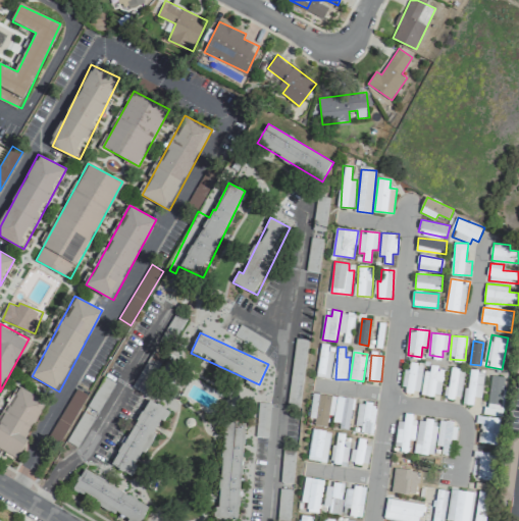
[(404,391),(420,393),(425,364),(409,362),(404,391)]
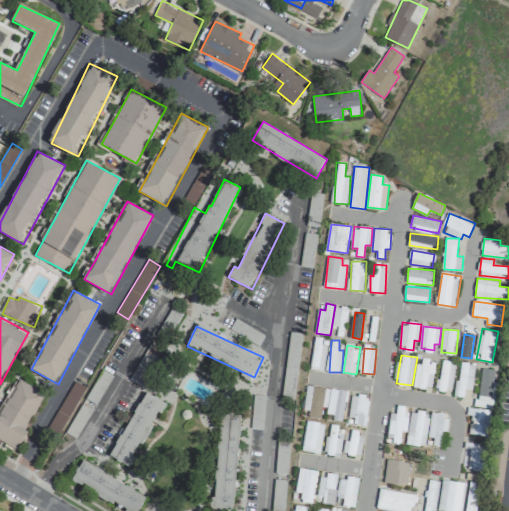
[(415,386),(432,389),(437,360),(419,358),(415,386)]
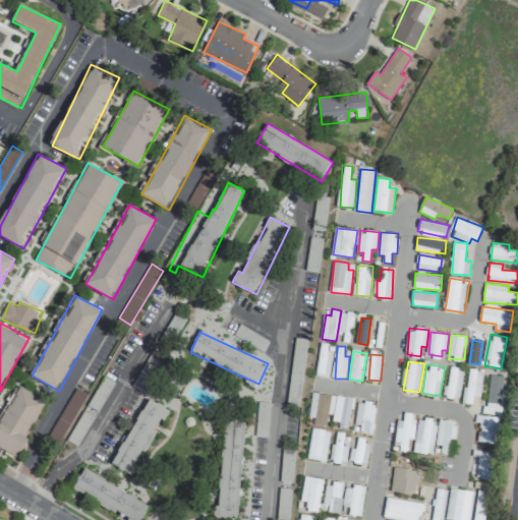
[(464,367),(449,366),(446,396),(462,398),(464,367)]
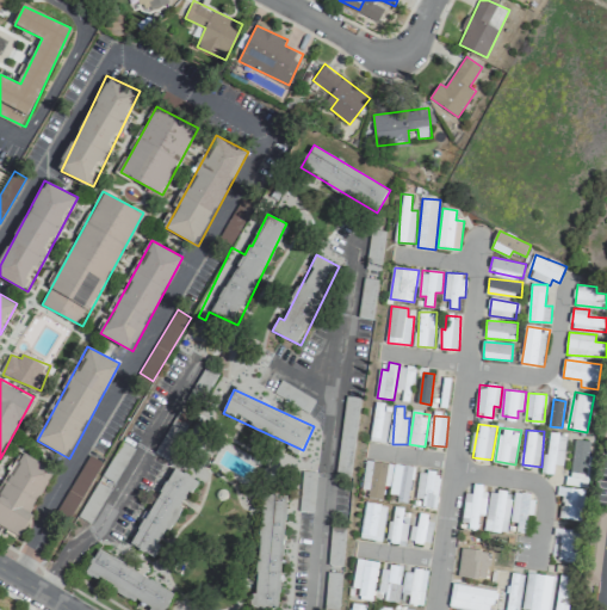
[(565,464),(568,433),(549,432),(545,473),(555,474),(556,464),(565,464)]
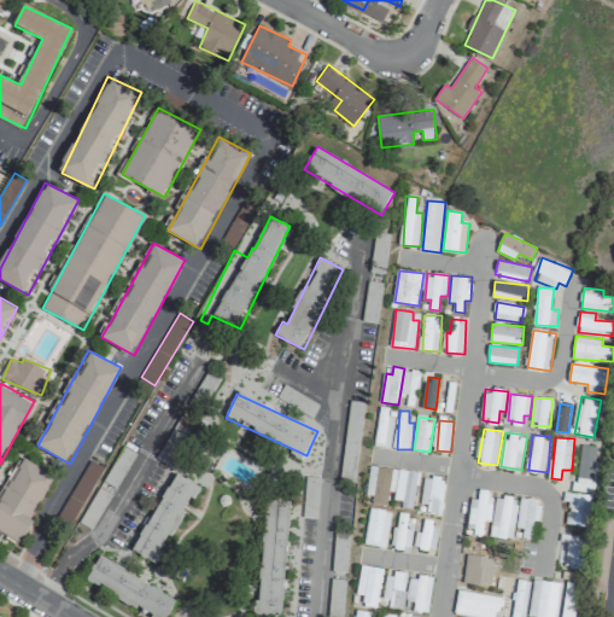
[(601,447),(584,444),(577,490),(594,493),(601,447)]
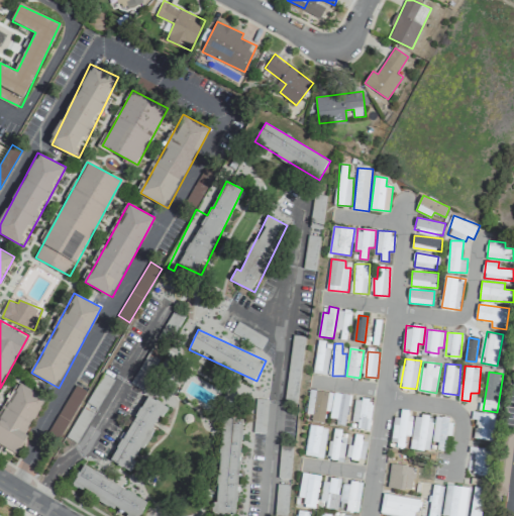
[(0,417),(0,443),(16,453),(47,399),(20,383),(0,417)]
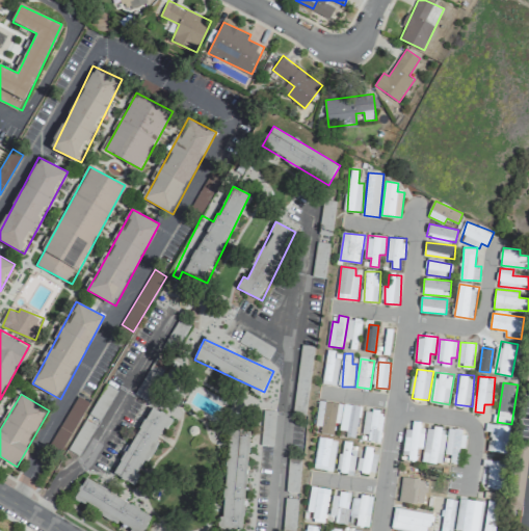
[(337,434),(338,429),(348,430),(347,436),(358,437),(362,405),(320,401),(316,432),(337,434)]
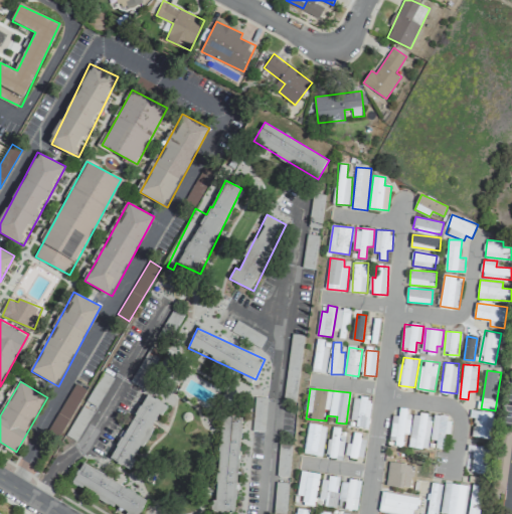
[(114,461),(134,470),(164,402),(144,393),(114,461)]
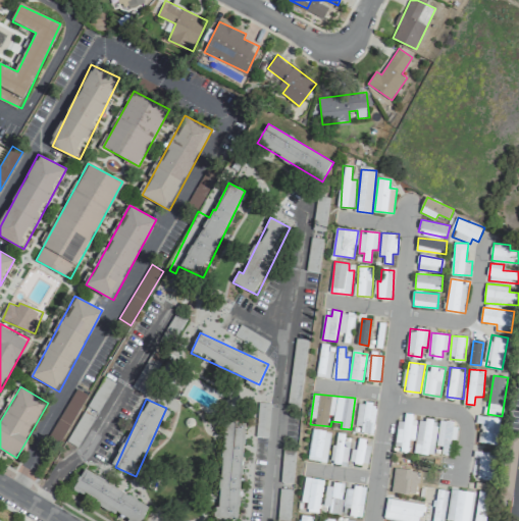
[(357,430),(374,432),(377,403),(360,402),(357,430)]
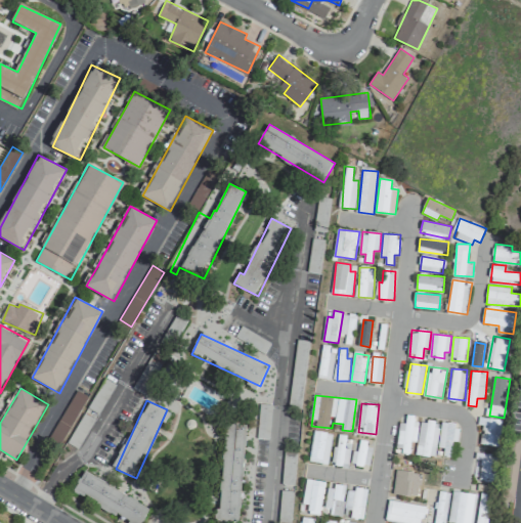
[(419,416),(407,415),(406,423),(400,422),(397,452),(410,454),(411,441),(417,442),(419,416)]
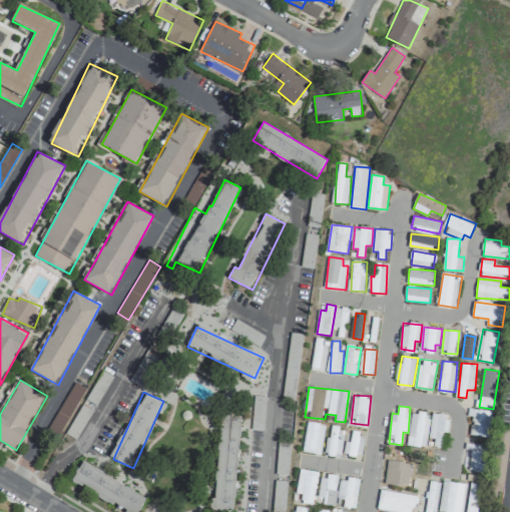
[(489,437),(493,411),(473,408),(469,435),(489,437)]
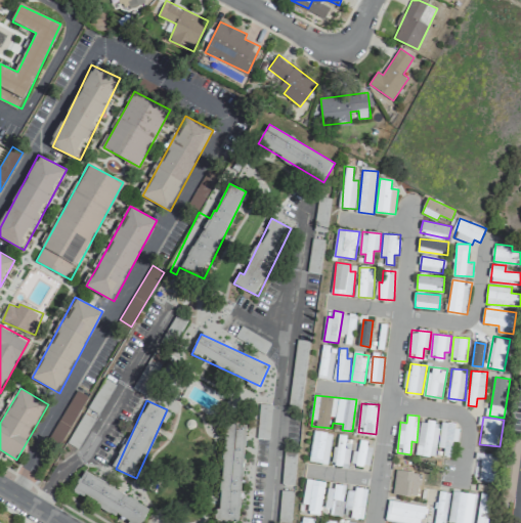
[(422,420),(417,454),(435,456),(440,423),(422,420)]
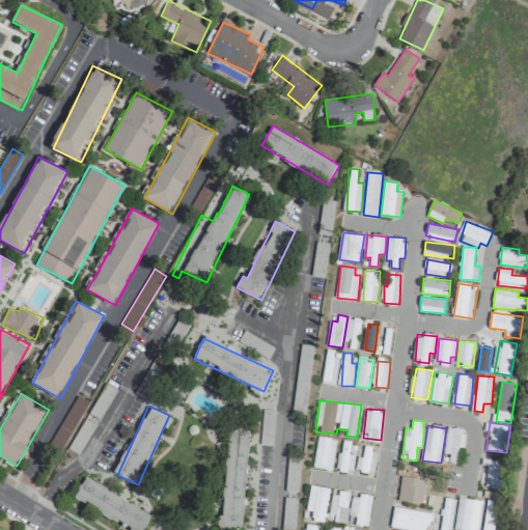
[(450,462),(459,463),(460,446),(464,447),(466,428),(448,426),(446,453),(451,453),(450,462)]
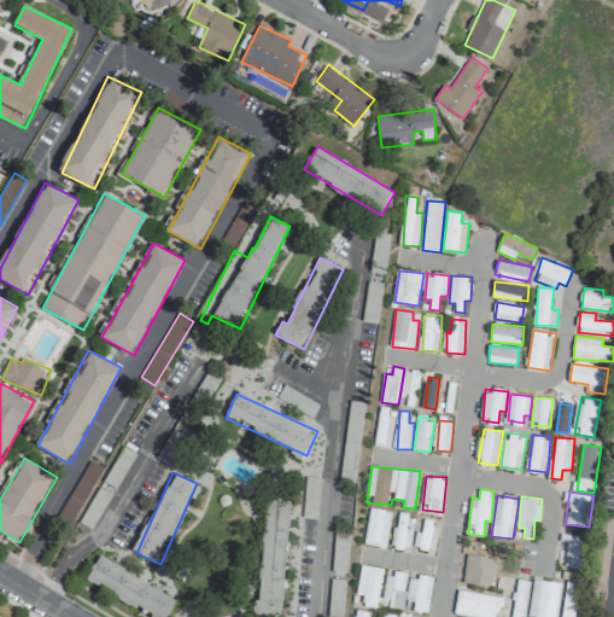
[(284,616),(291,500),(267,498),(259,600),(255,600),(253,613),(284,616)]
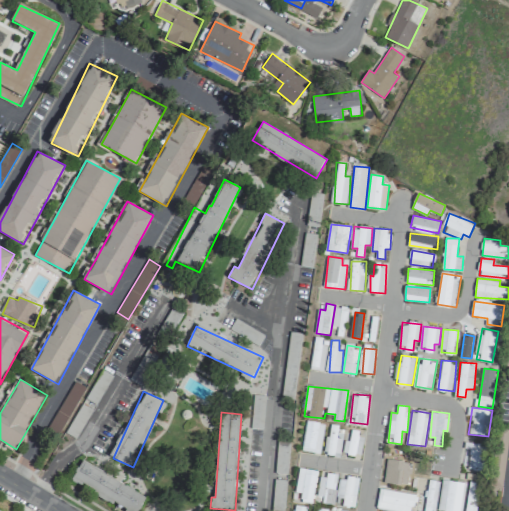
[(325,422),(306,421),(303,451),(323,452),(325,422)]
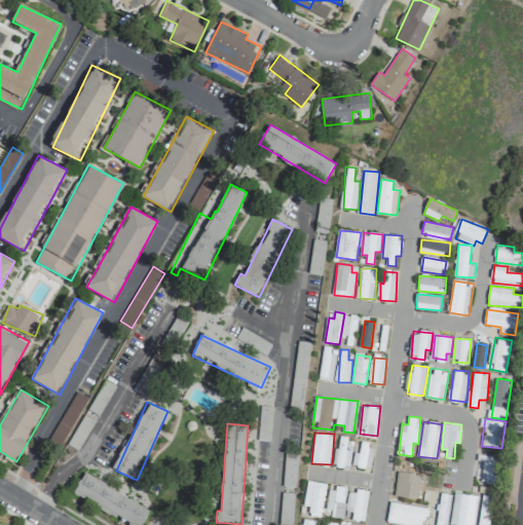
[(348,437),(339,436),(336,465),(351,466),(353,450),(347,449),(348,437)]
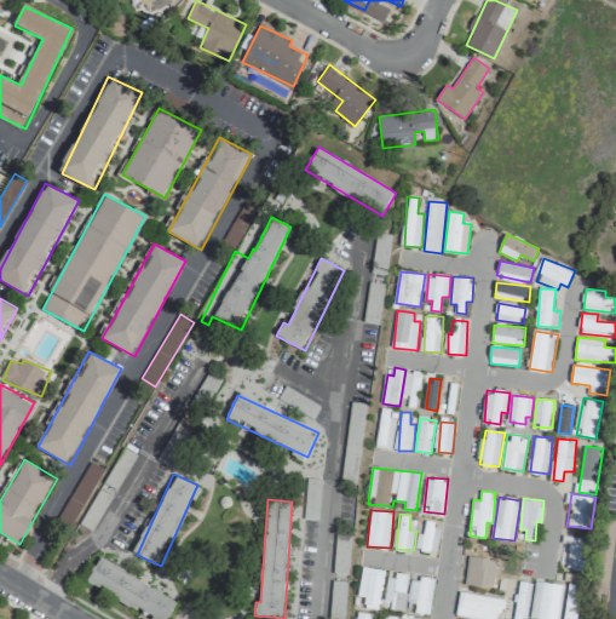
[(441,522),(426,520),(425,534),(419,533),(416,549),(437,551),(441,522)]
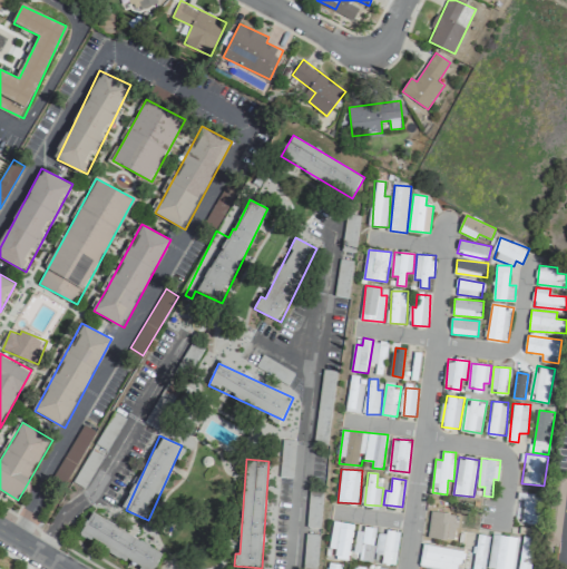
[(541,493),(521,493),(519,523),(540,525),(541,493)]
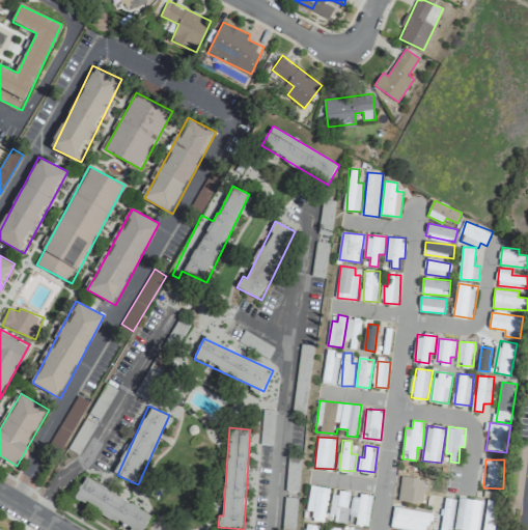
[(426,478),(401,476),(399,501),(425,502),(426,478)]
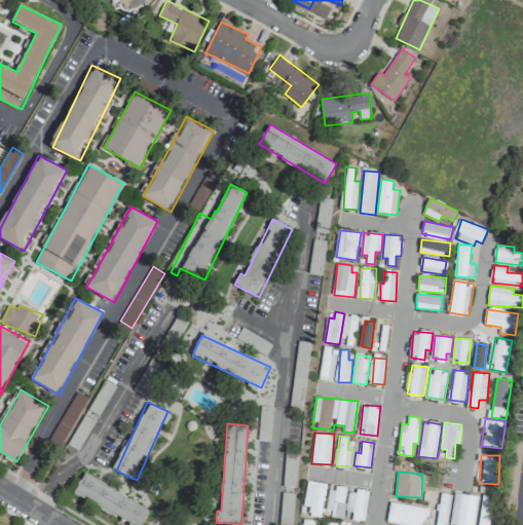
[(73,495),(136,524),(143,524),(152,508),(83,475),(73,495)]
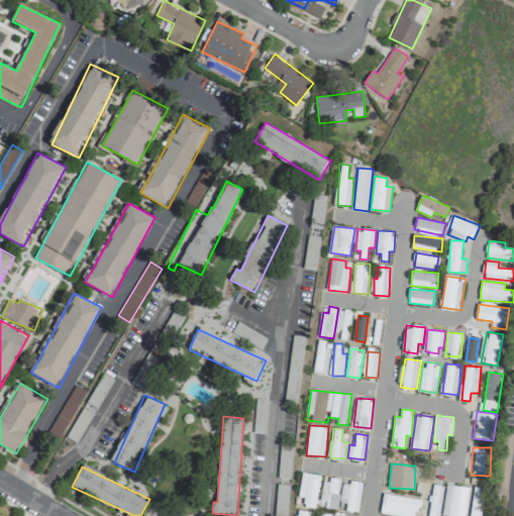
[(300,497),(306,498),(305,507),(317,508),(321,475),(302,473),(300,497)]
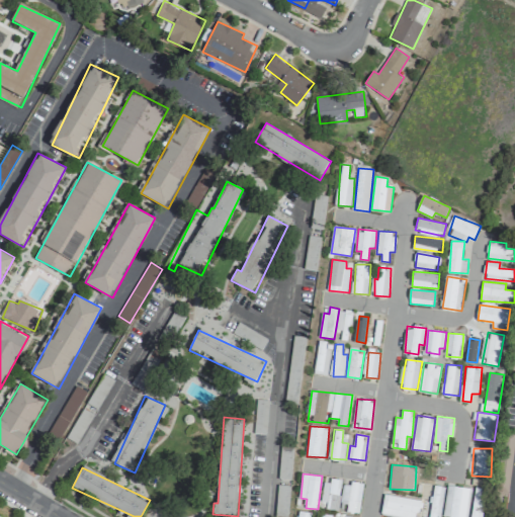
[(321,506),(339,510),(343,482),(326,479),(321,506)]
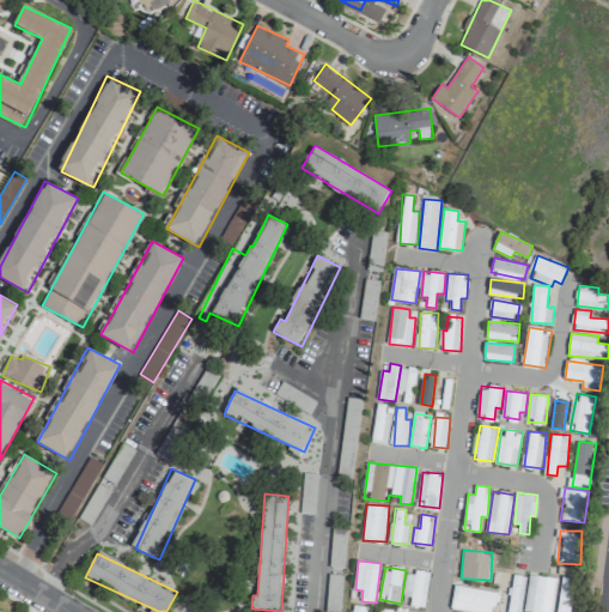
[(410,606),(427,607),(430,573),(406,571),(405,597),(412,597),(410,606)]
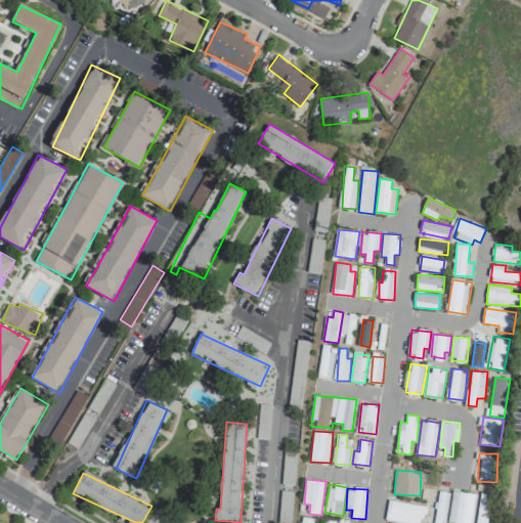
[(447,522),(449,491),(438,490),(436,522),(447,522)]
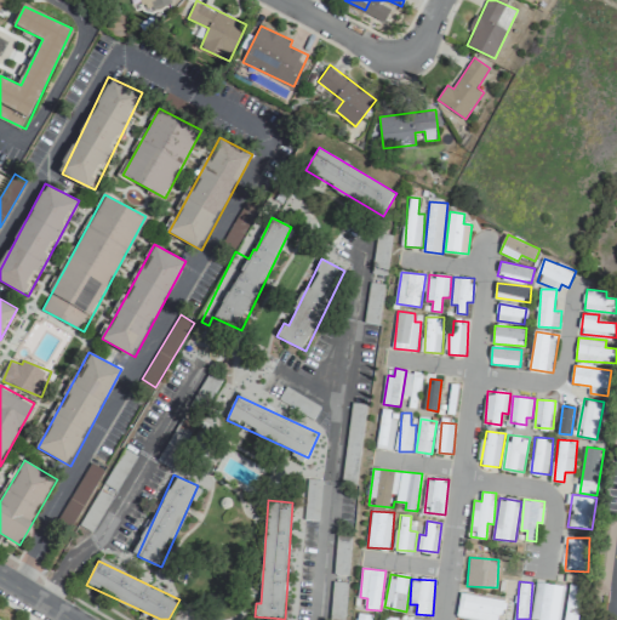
[(541,619),(561,619),(566,585),(537,582),(533,619),(541,619)]
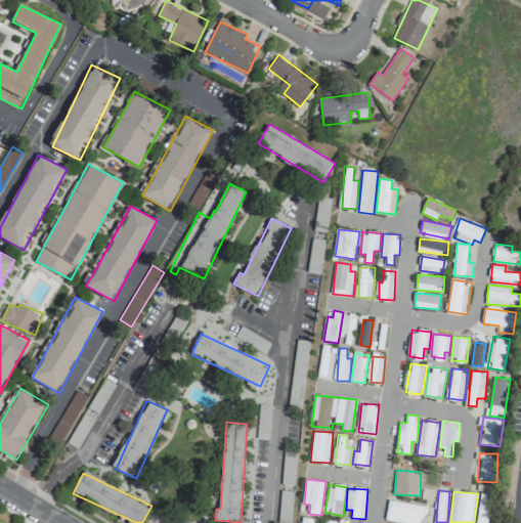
[(488,522),(493,494),(481,492),(476,522),(488,522)]
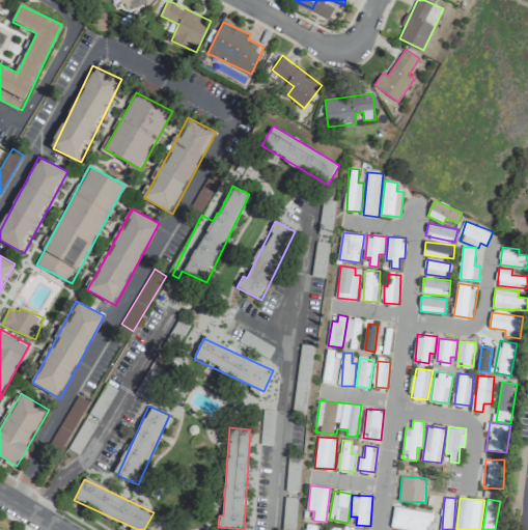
[(428,529),(432,511),(394,507),(392,528),(412,529),(428,529)]
